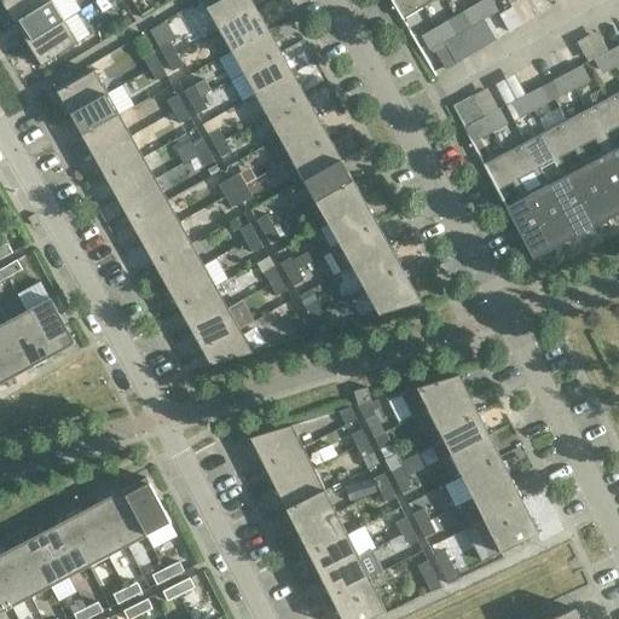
[(51,0),(4,0),(1,3),(15,23),(51,0)]
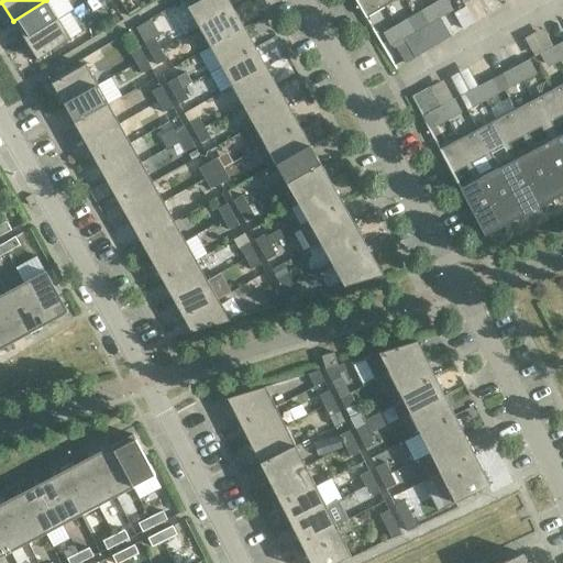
[(58,19),(46,0),(13,21),(25,40),(58,19)]
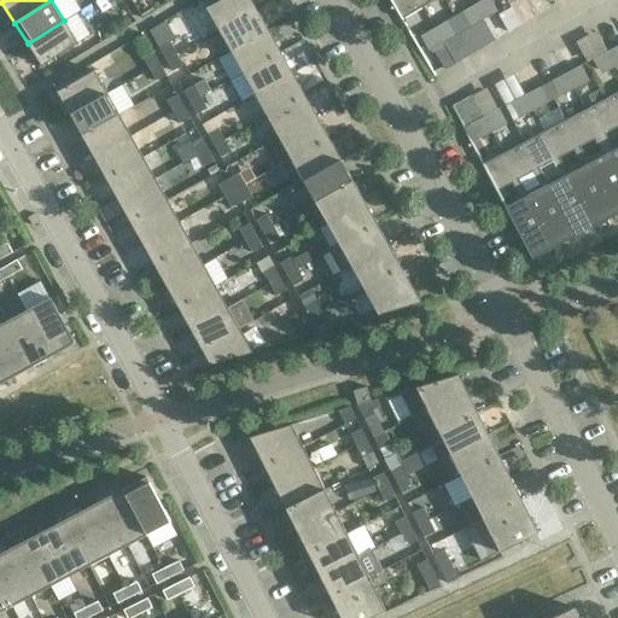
[(220,0),(205,9),(219,30),(256,10),(250,0),(220,0)]
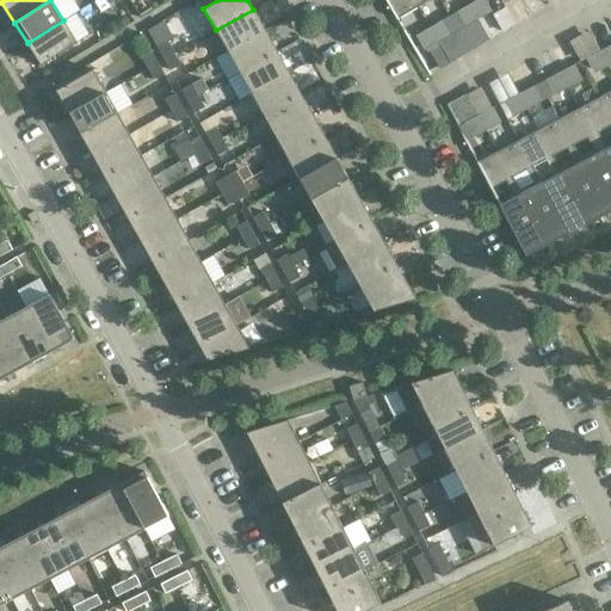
[(418,7),(413,0),(384,0),(396,19),(418,7)]
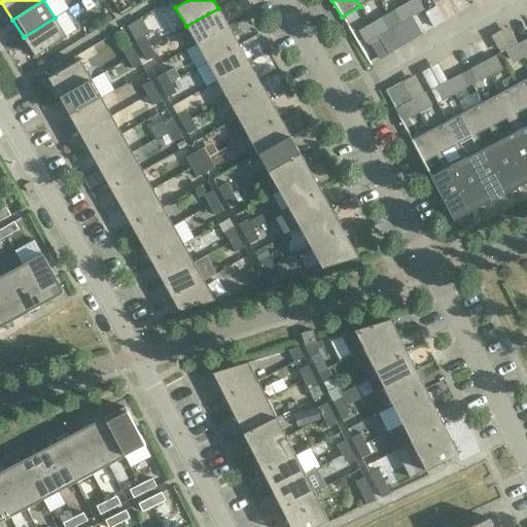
[(413,0),(411,0),(405,4),(412,16),(421,11),(413,0)]
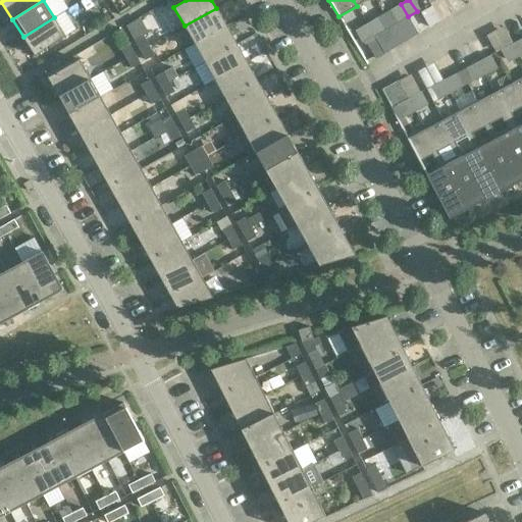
[(408,16),(401,4),(393,9),(400,21),(408,16)]
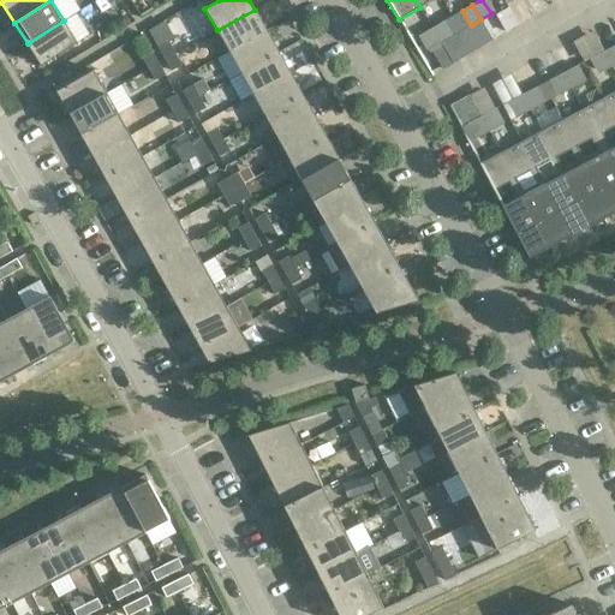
[(509,5),(496,13),(507,31),(520,24),(509,5)]
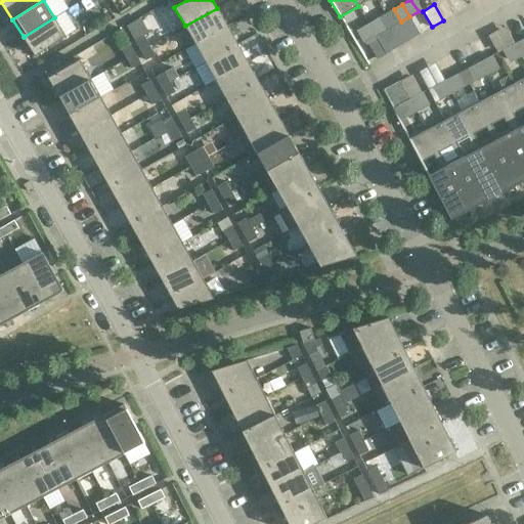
[(227,26),(217,8),(185,26),(195,44),(227,26)]
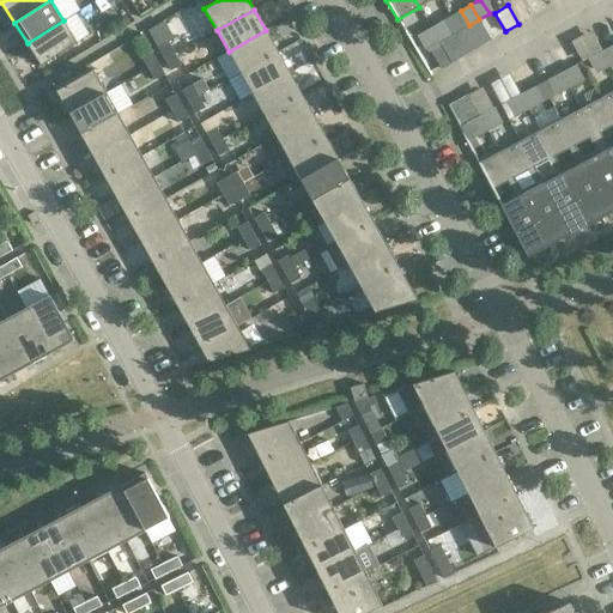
[(77,42),(64,20),(28,43),(41,65),(77,42)]
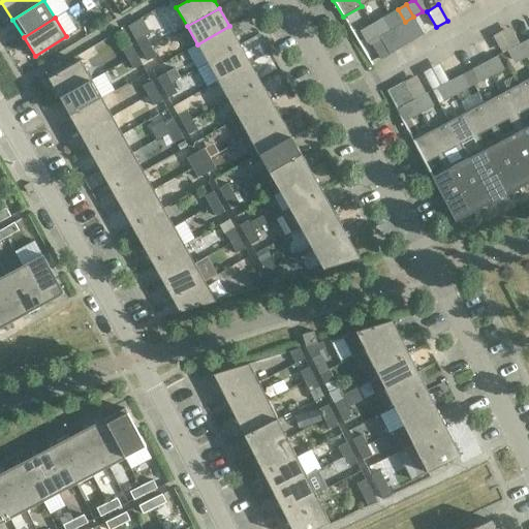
[(139,19),(127,26),(135,40),(148,34),(139,19)]
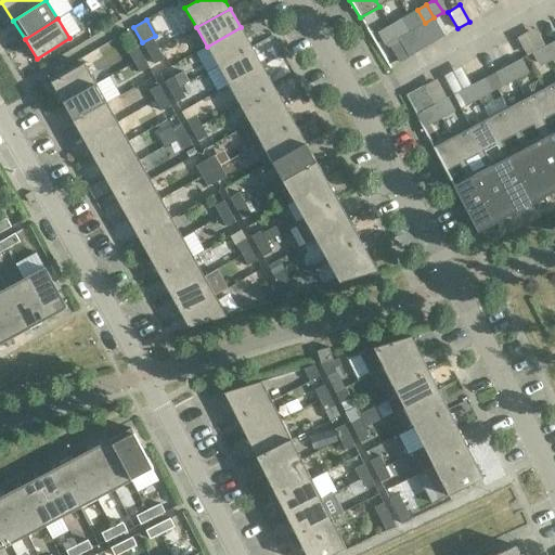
[(399,20),(390,25),(398,39),(407,34),(399,20)]
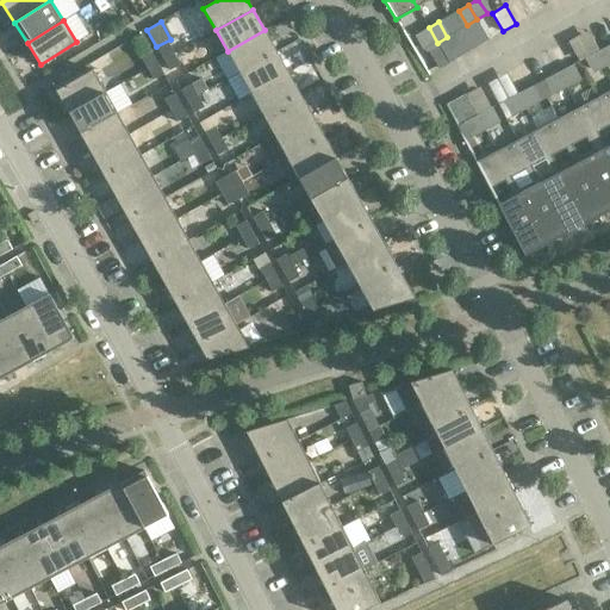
[(437,43),(429,27),(419,33),(428,49),(437,43)]
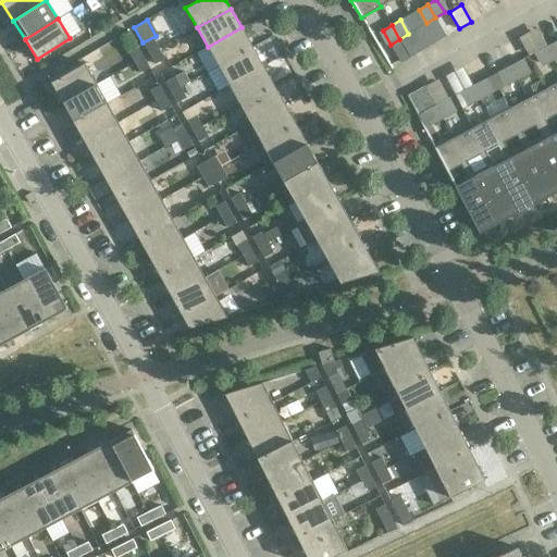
[(408,34),(399,39),(410,57),(433,42),(423,25),(408,34)]
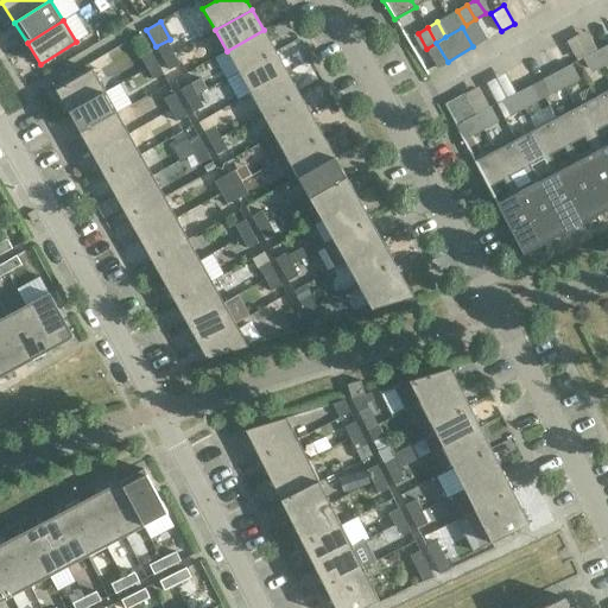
[(276,51),(264,30),(227,51),(239,73),(276,51)]
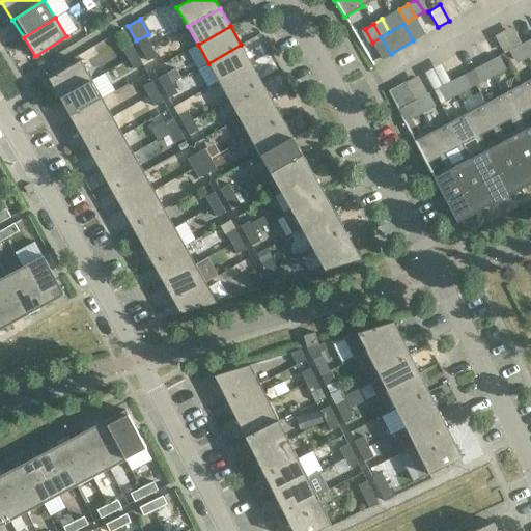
[(146,36),(137,42),(142,52),(151,47),(146,36)]
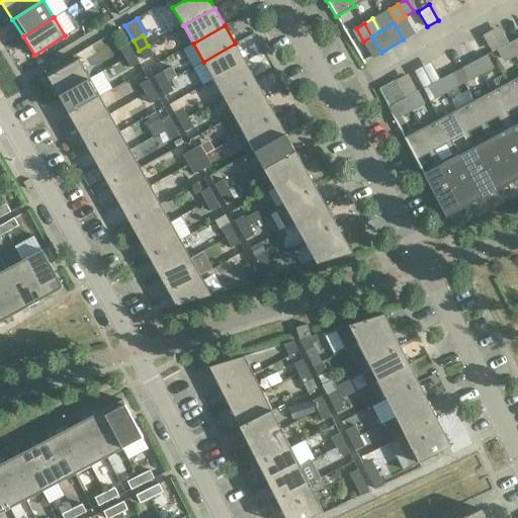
[(381,53),(371,36),(363,41),(372,58),(381,53)]
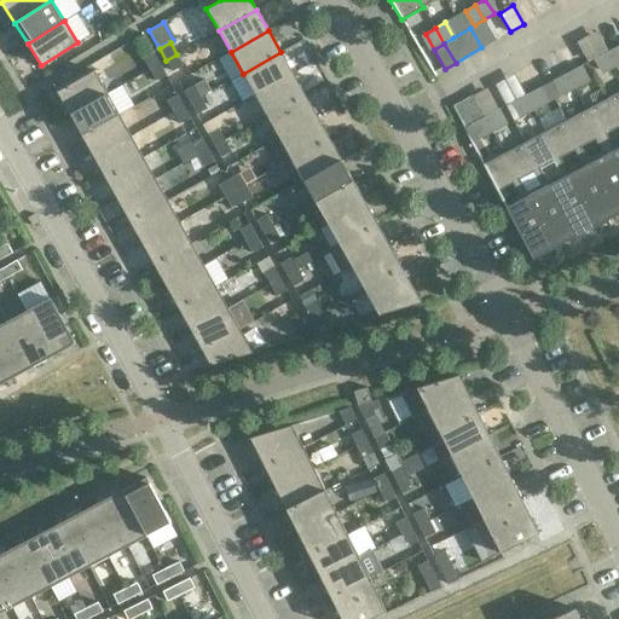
[(618,47),(618,46),(608,52),(617,68),(618,65),(618,47)]
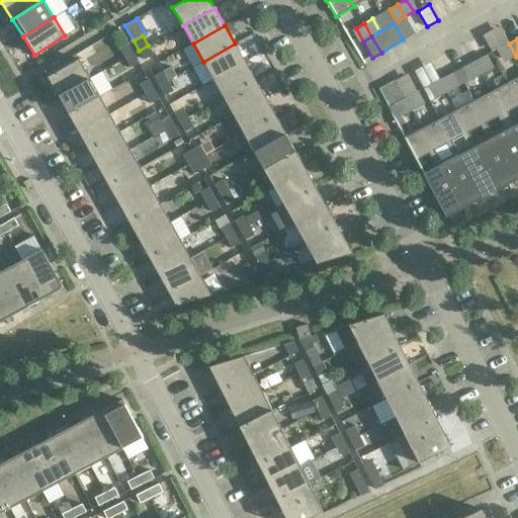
[(134,53),(128,44),(119,49),(124,58),(134,53)]
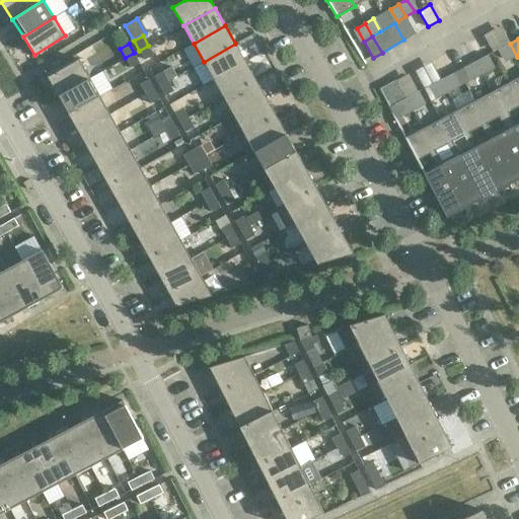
[(245,62),(235,44),(204,62),(214,79),(245,62)]
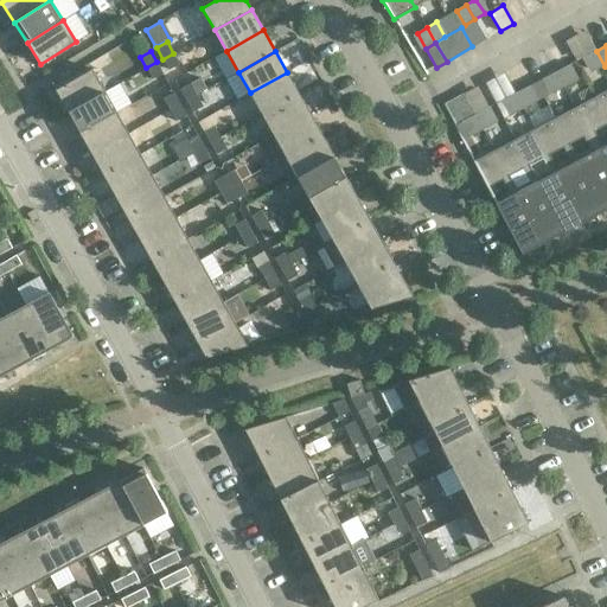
[(605,66),(596,51),(586,56),(594,71),(605,66)]
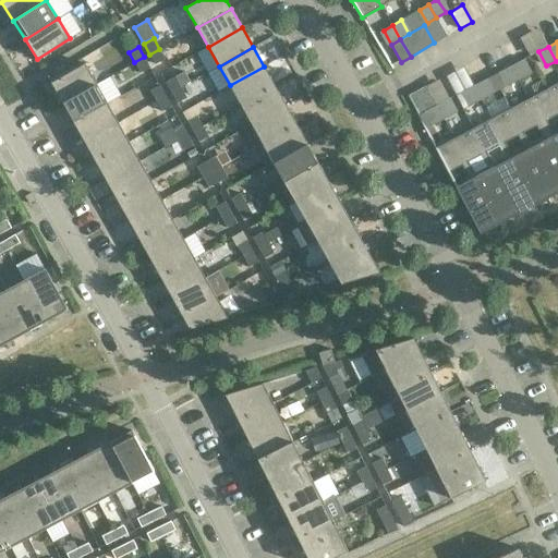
[(165,59),(159,49),(149,55),(156,64),(165,59)]
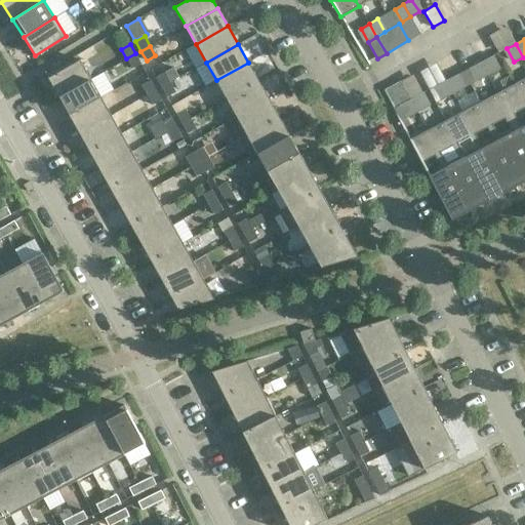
[(140,64),(135,53),(126,58),(132,69),(140,64)]
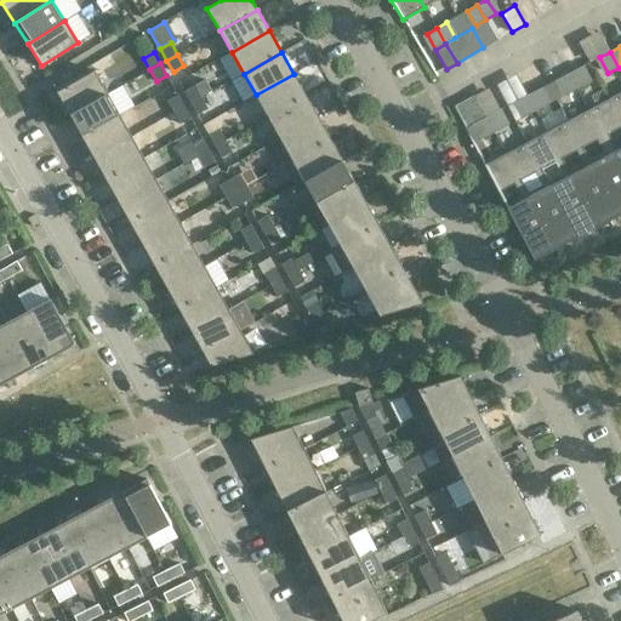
[(579,68),(569,74),(577,89),(587,84),(579,68)]
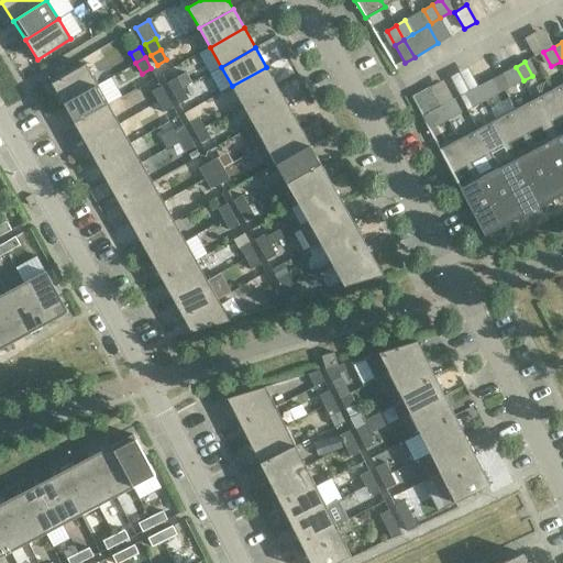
[(52,84),(63,103),(97,85),(86,64),(52,84)]
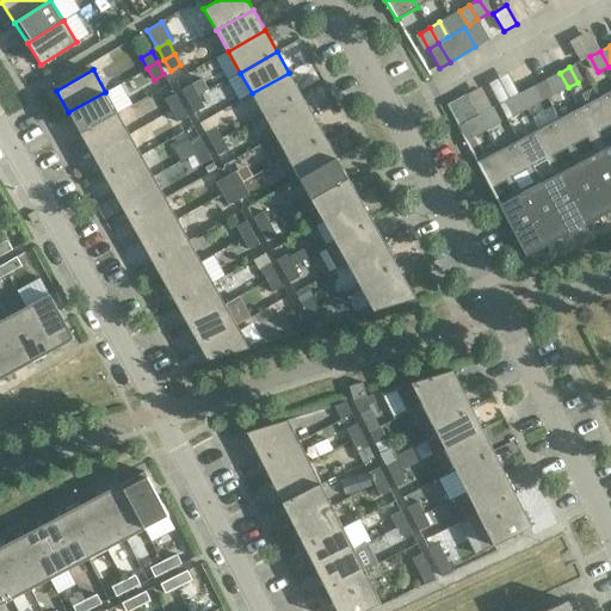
[(301,94),(289,73),(252,93),(264,115),(301,94)]
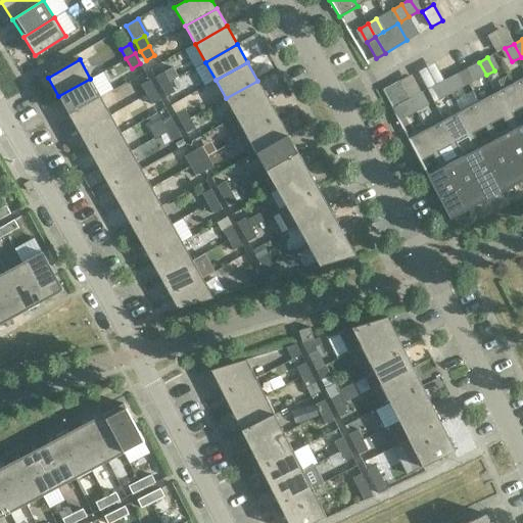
[(486,75),(479,62),(470,66),(477,80),(486,75)]
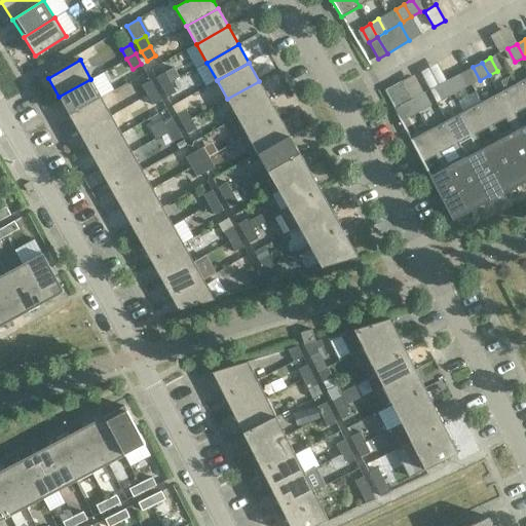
[(174,68),(165,73),(171,82),(179,78),(174,68)]
